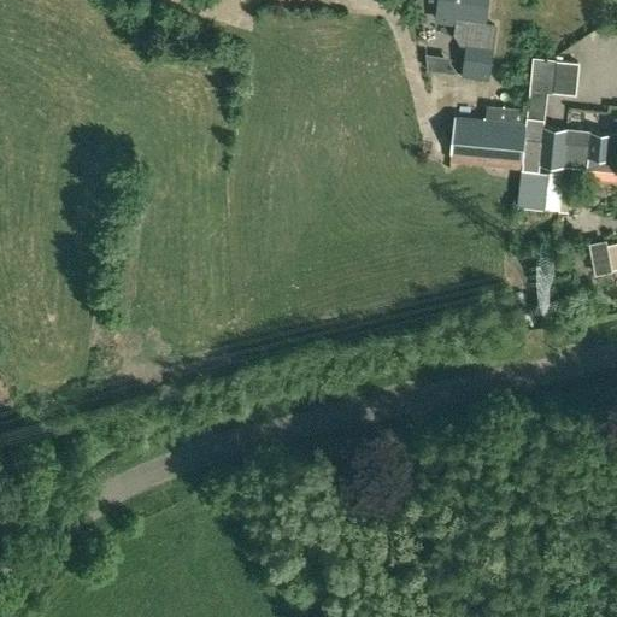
[(440,0),(438,18),(460,22),(458,31),(465,40),(469,40),(465,72),(488,76),(495,27),(485,25),(487,0),(440,0)]
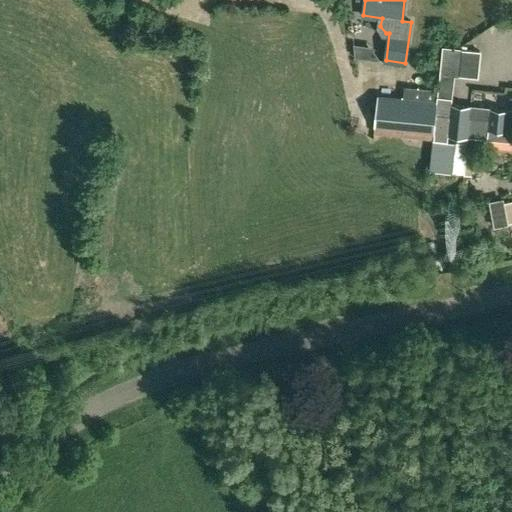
[(112,26),(110,37),(123,38),(124,27),(112,26)]
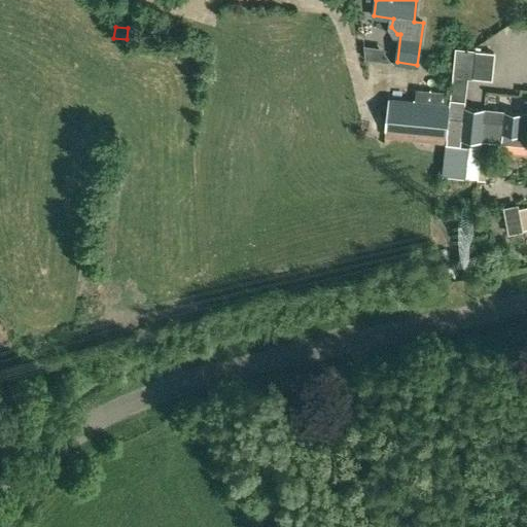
[(468,78),(469,78),(472,79),(472,77),(492,79),(495,53),(476,50),(472,49),(456,48),(453,77),(468,78)]
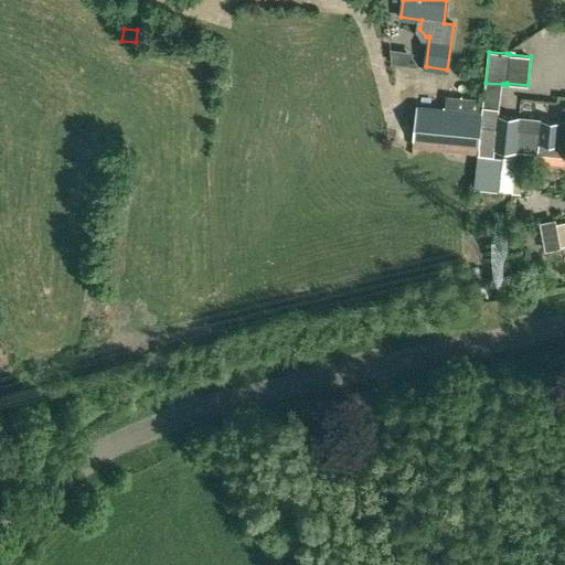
[(564,121),(542,120),(521,117),(498,115),(499,108),(502,84),(486,83),(483,107),(482,113),(481,125),(564,134),(564,121)]
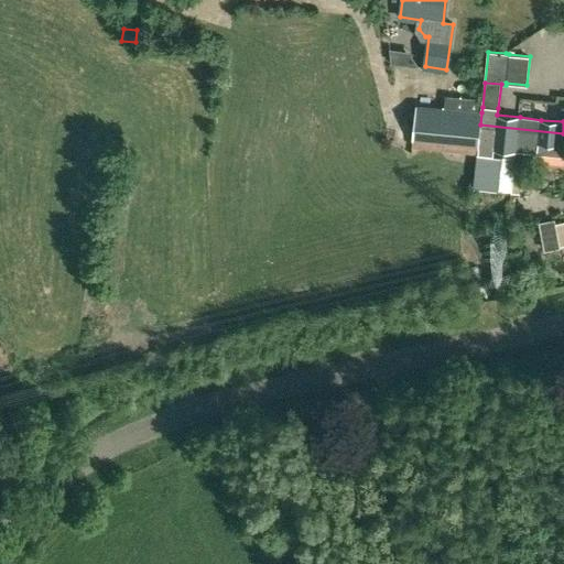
[(413,140),(478,147),(481,112),(416,107),(413,140)]
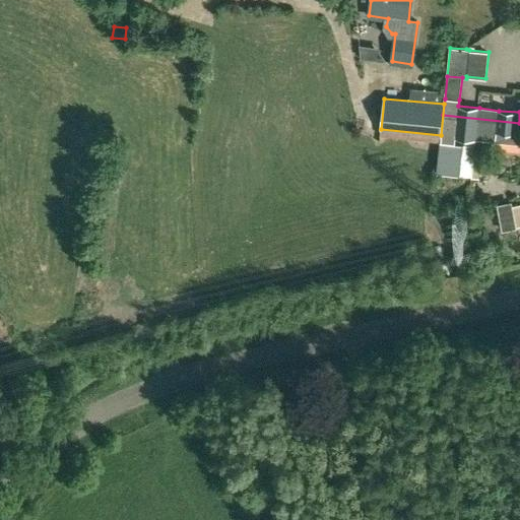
[(441,135),(475,139),(496,142),(519,144),(519,123),(443,115),(441,135)]
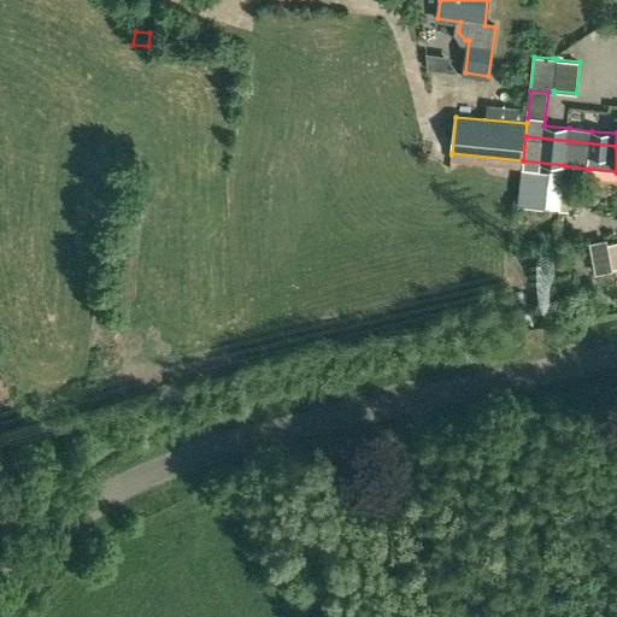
[(559,205),(558,211),(568,212),(570,194),(566,194),(560,193),(559,205)]
